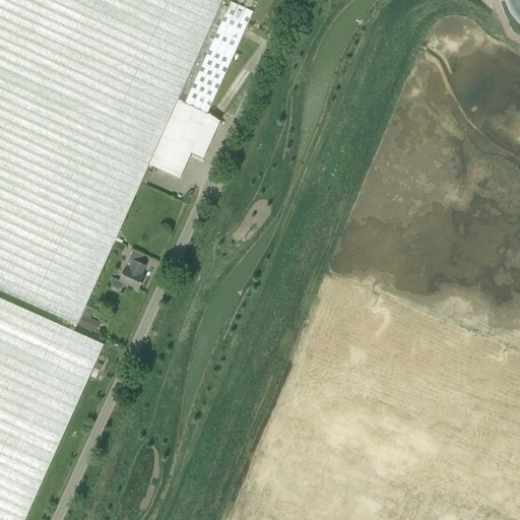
[(0,0),(0,290),(68,322),(77,325),(148,166),(178,101),(207,114),(253,13),(224,0),(0,0)]
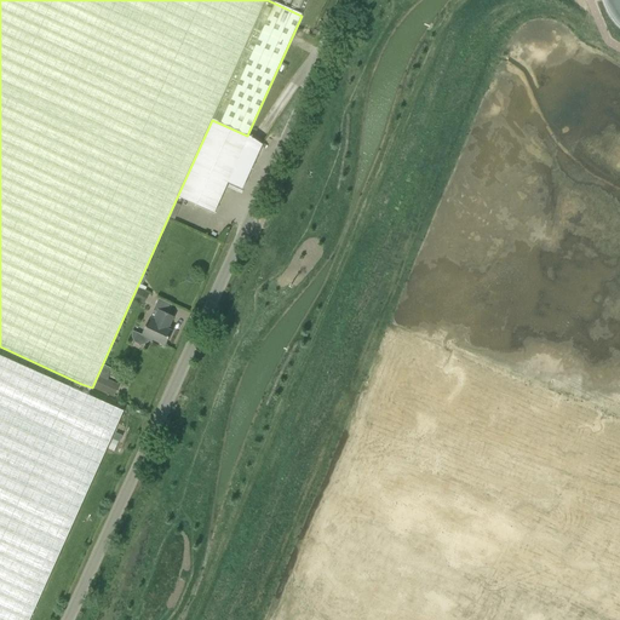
[(263,144),(247,136),(212,120),(177,197),(214,214),(228,183),(242,189),(263,144)]
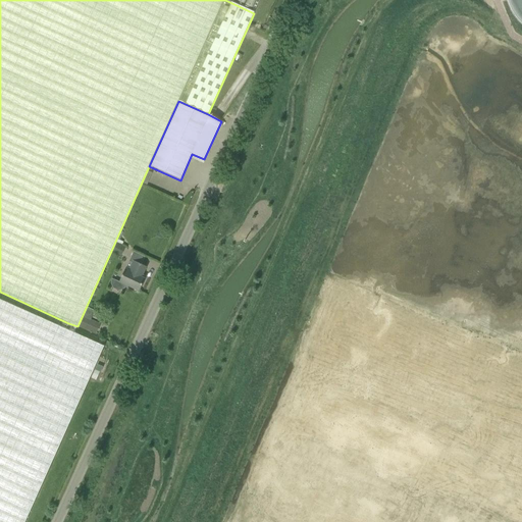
[(125,248),(117,244),(113,252),(121,256),(125,248)]
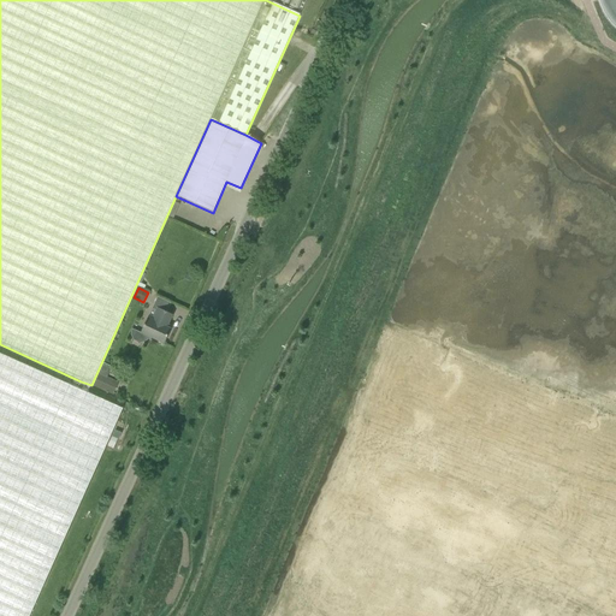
[(167,327),(172,315),(158,308),(153,318),(149,315),(141,333),(165,344),(171,330),(167,327)]
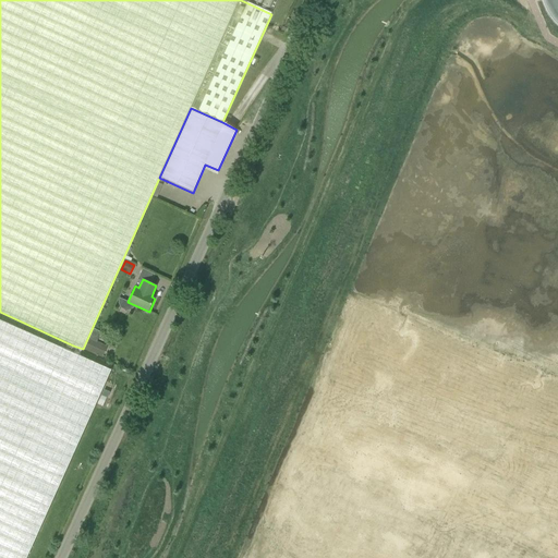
[(0,320),(0,557),(26,557),(111,371),(80,356),(83,349),(73,346),(70,352),(0,320)]
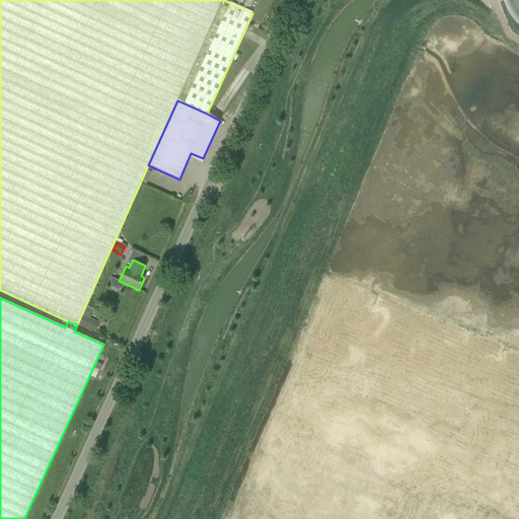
[(77,325),(95,334),(100,322),(82,314),(77,325)]
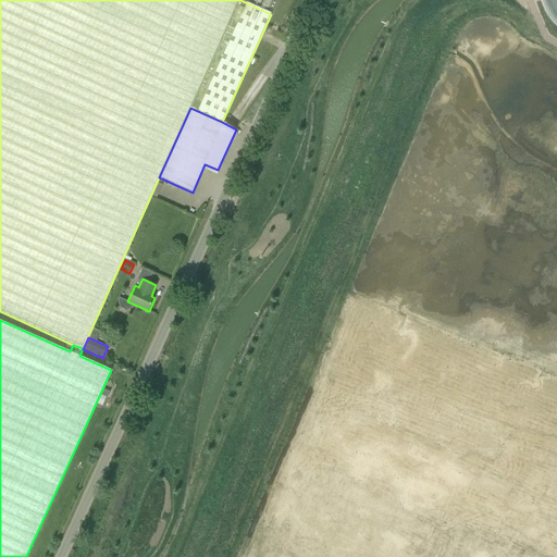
All buildings are outlined.
